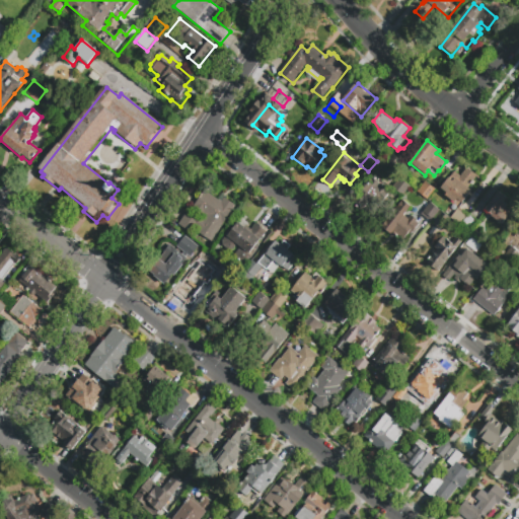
[(403,166),(394,177),(384,169),(394,158),(403,166)]
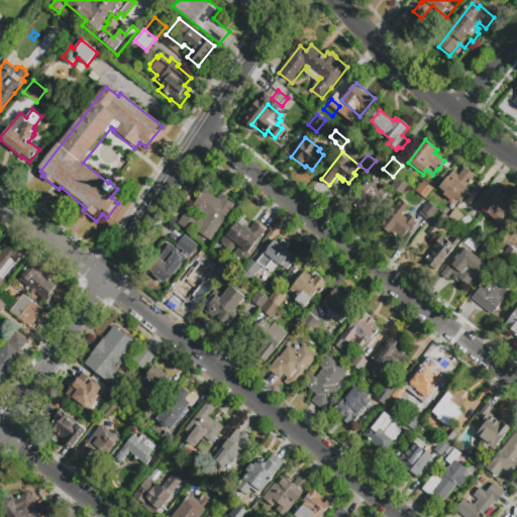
[(468,189),(470,191),(459,202),(455,198),(450,203),(444,197),(445,195),(436,187),(449,172),(451,173),(453,171),(458,176),(466,168),(478,178),(468,189)]
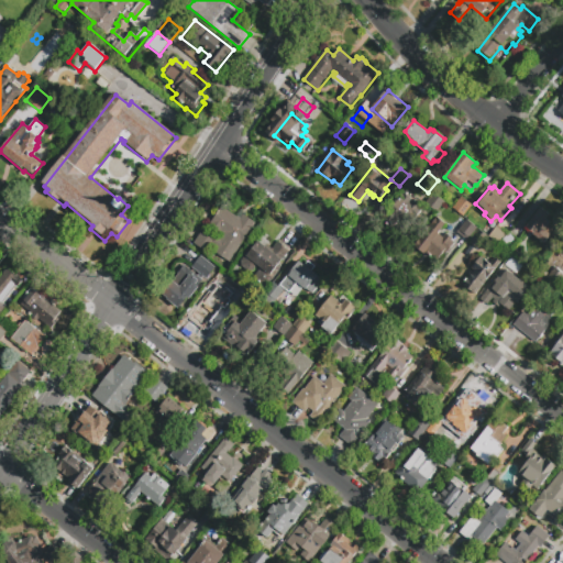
[(381,221),(404,194),(407,189),(414,196),(412,197),(416,199),(417,198),(424,206),(405,229),(403,227),(396,234),(381,221)]
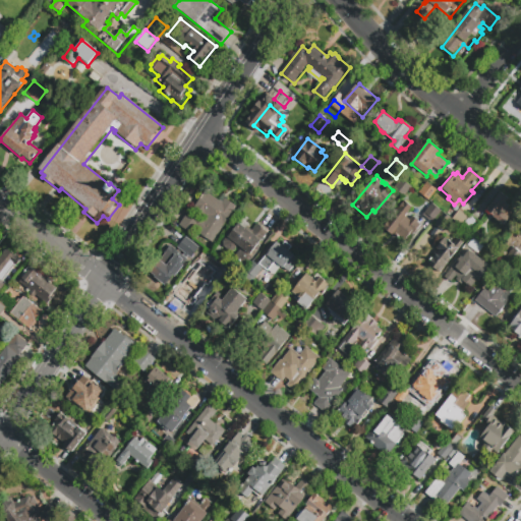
[(402,181),(413,189),(405,199),(395,190),(402,181)]
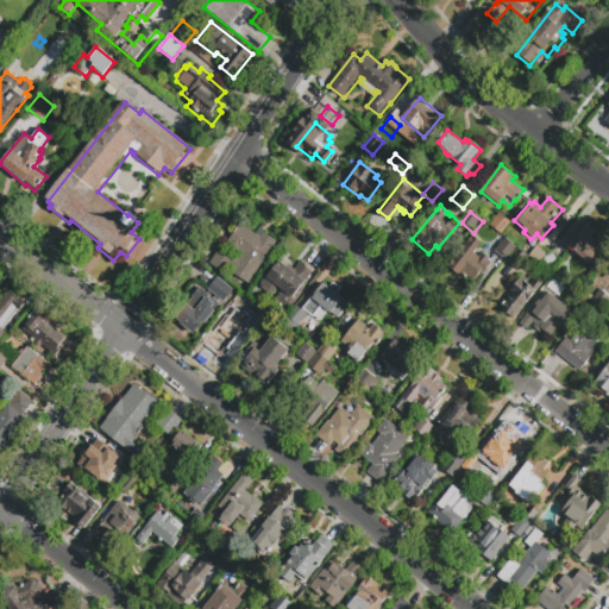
[(510,223),(501,234),(489,225),(498,213),(510,223)]
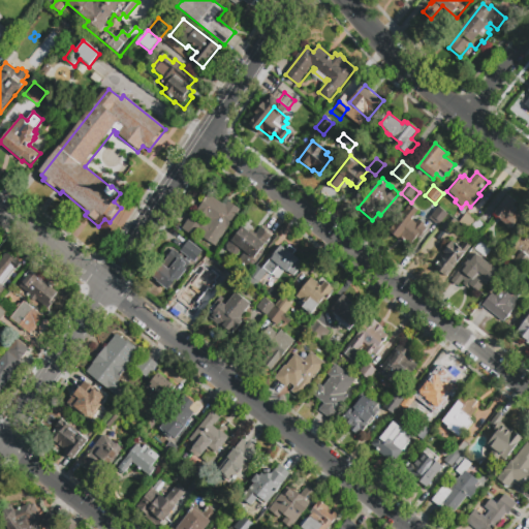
[(228,201),(240,210),(215,247),(197,235),(195,238),(182,228),(191,216),(192,217),(209,192),(226,205),(228,201)]
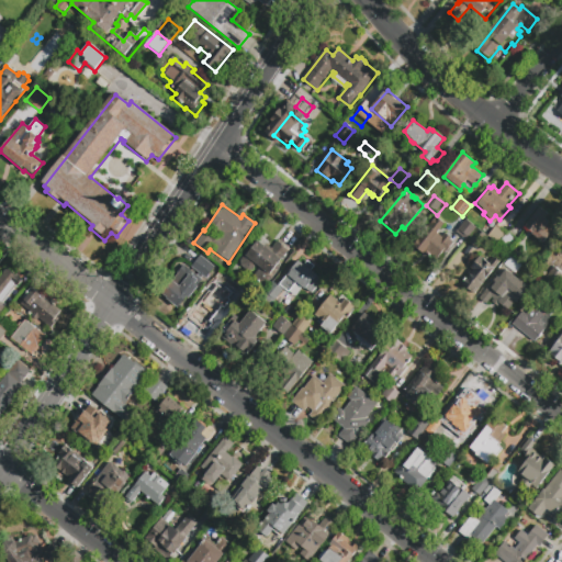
[(549,215),(546,218),(560,231),(557,234),(560,236),(554,243),(548,238),(542,245),(523,227),(540,206),(549,215)]
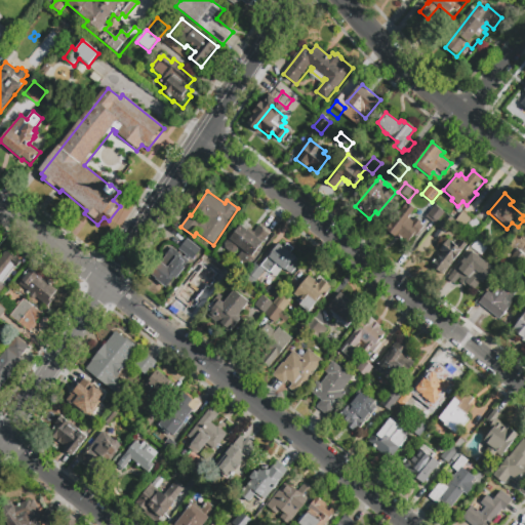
[(423,228),(416,236),(415,235),(408,244),(403,240),(398,237),(395,237),(387,231),(386,228),(407,202),(416,209),(408,218),(411,220),(414,216),(422,224),(421,225),(423,228)]
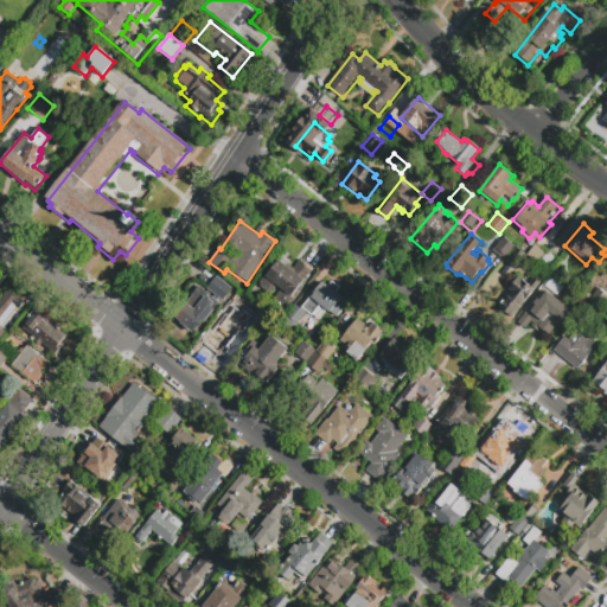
[(504,260),(493,250),(504,237),(515,247),(504,260)]
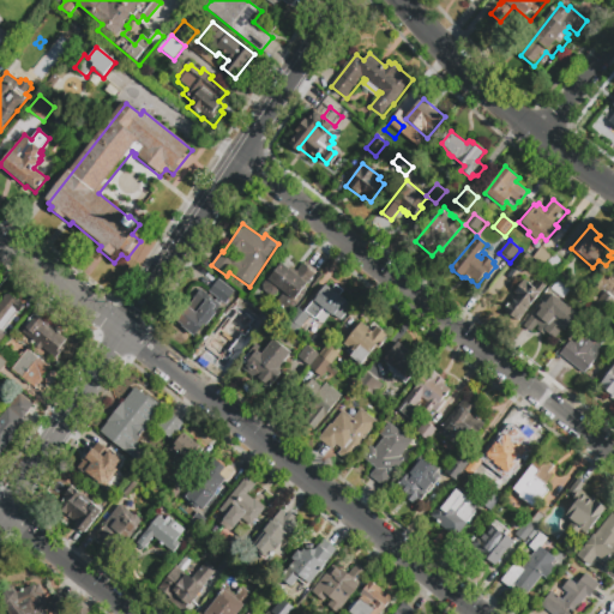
[(533,258),(541,247),(552,256),(543,266),(533,258)]
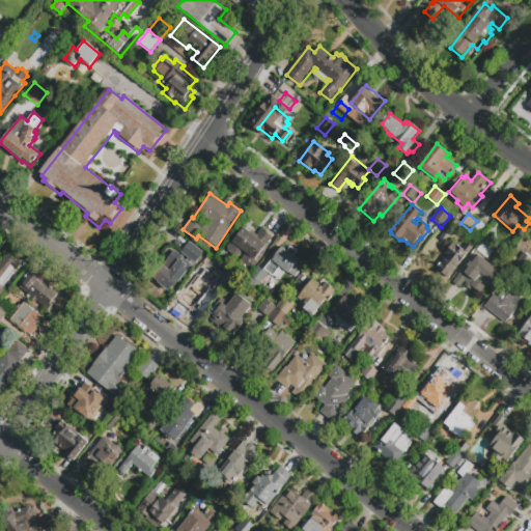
[(452,216),(460,224),(451,235),(442,228),(452,216)]
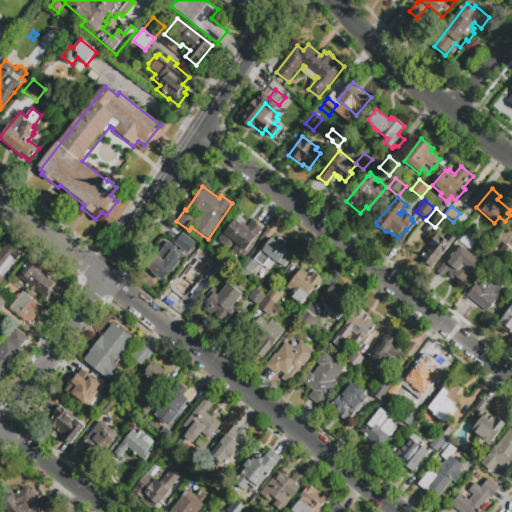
[(463,230),(454,223),(463,212),(471,219),(463,230)]
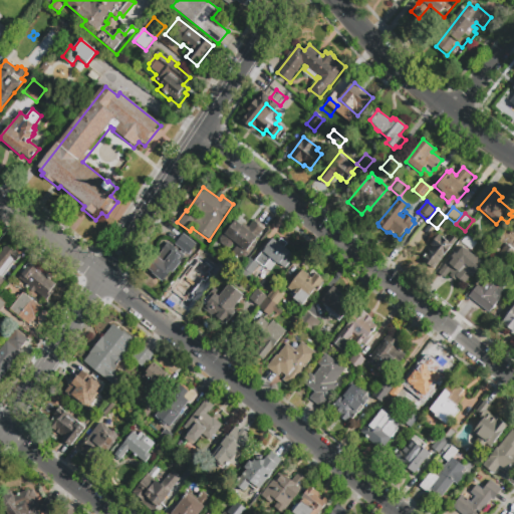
[(239,249),(234,244),(231,247),(223,246),(221,244),(220,238),(224,232),(225,233),(236,220),(246,228),(246,227),(247,228),(254,221),(266,231),(266,232),(251,250),(253,252),(249,258),(245,263),(239,264),(234,259),(234,255),(239,249)]
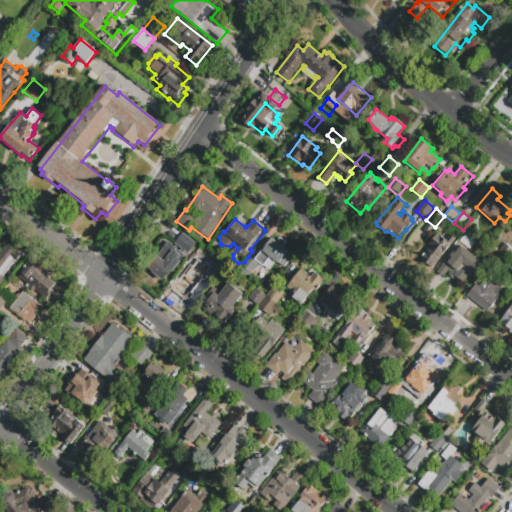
[(455,238),(454,240),(454,241),(431,270),(422,263),(430,252),(427,250),(430,246),(428,244),(438,232),(443,236),(447,231),(455,238)]
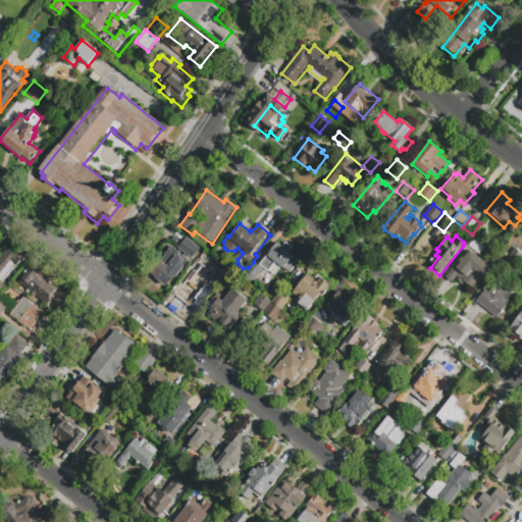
[(201,249),(192,260),(191,259),(167,288),(149,273),(171,246),(176,250),(187,238),(201,249)]
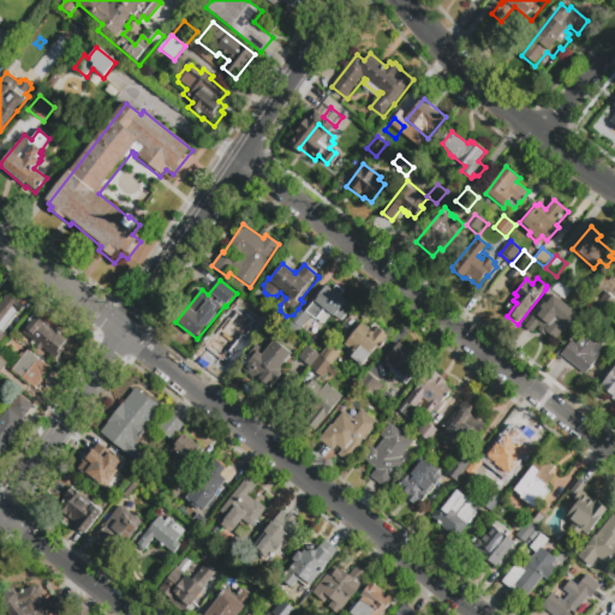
[(353,306),(341,321),(335,317),(330,314),(329,314),(314,300),(327,286),(353,306)]
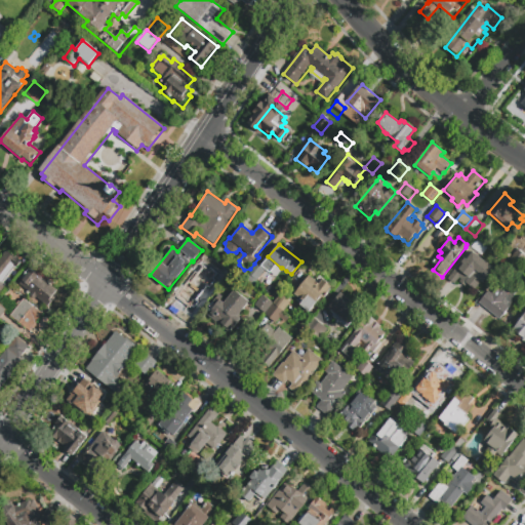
[(0,258),(7,250),(21,263),(15,269),(14,268),(2,283),(7,288),(1,296),(0,295),(0,258)]
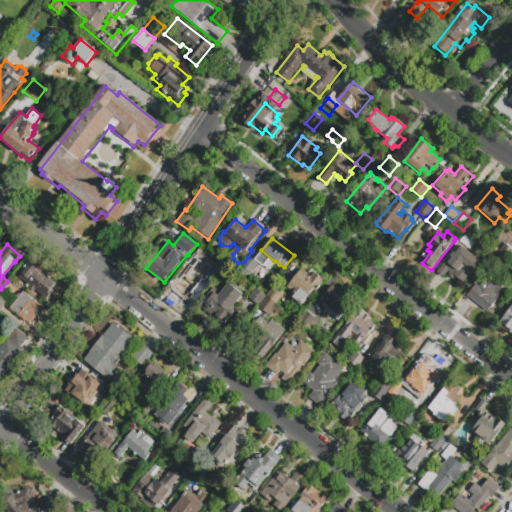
[(504,244),(511,250),(511,261),(508,267),(495,257),(504,244)]
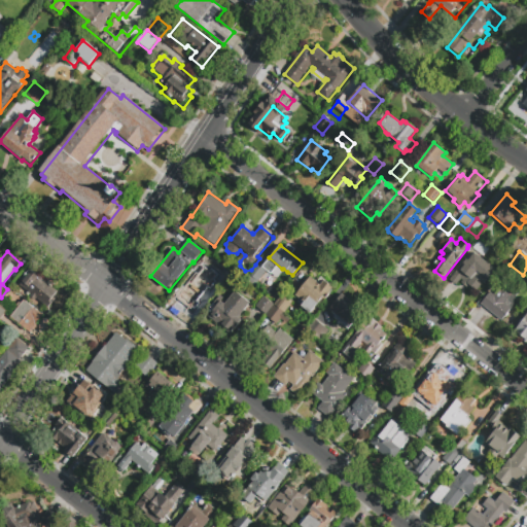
[(477,291),(469,285),(466,289),(454,279),(464,265),(463,264),(466,259),(468,260),(475,253),(495,269),(486,281),(485,280),(477,291)]
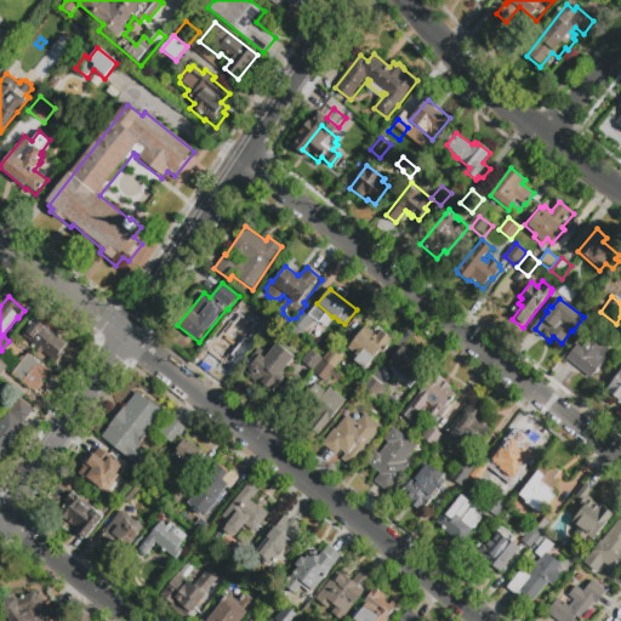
[(260,308),(274,319),(261,337),(246,326),(260,308)]
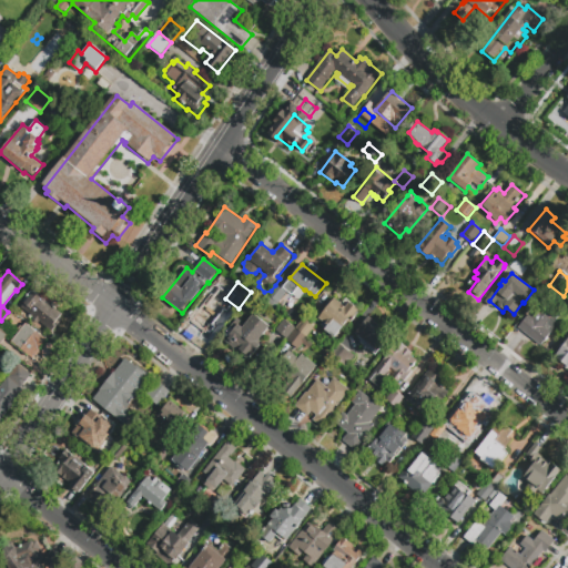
[(277,286),(287,296),(275,310),(265,300),(277,286)]
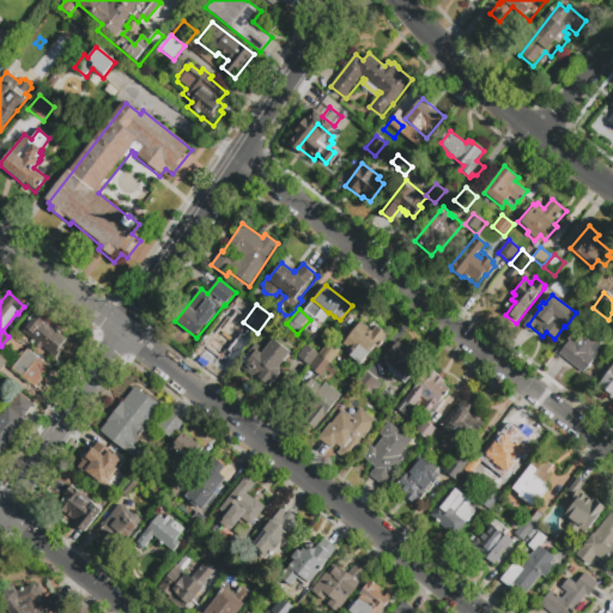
[(232,354),(231,352),(224,360),(205,345),(230,314),(247,326),(235,340),(241,345),(232,354)]
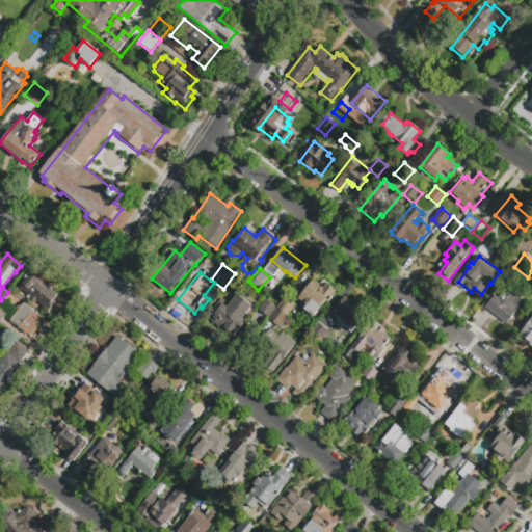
[(31,273),(48,287),(50,284),(54,288),(52,290),(63,299),(51,314),(37,303),(35,306),(31,302),(33,299),(27,295),(24,299),(16,292),(31,273)]
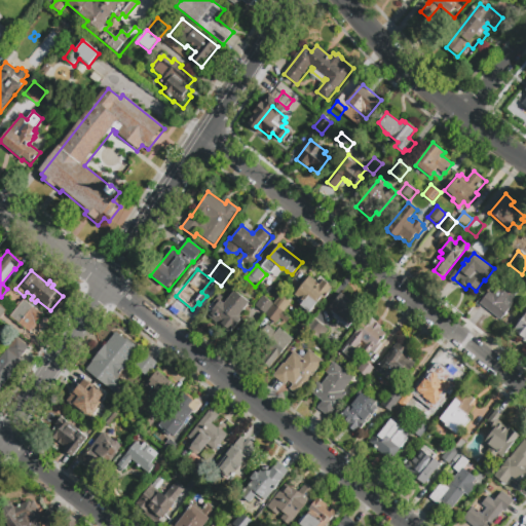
[(306,301),(305,300),(303,302),(295,295),(310,277),(318,285),(323,279),(332,287),(328,292),(329,293),(324,299),(323,298),(317,304),(309,297),(306,301)]
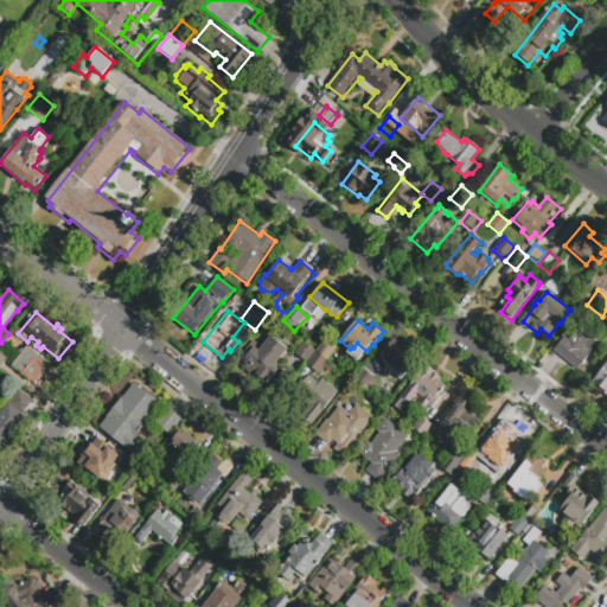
[(590,345),(590,352),(576,370),(575,369),(574,370),(568,365),(569,363),(553,350),(563,336),(568,340),(581,324),(598,337),(590,345)]
